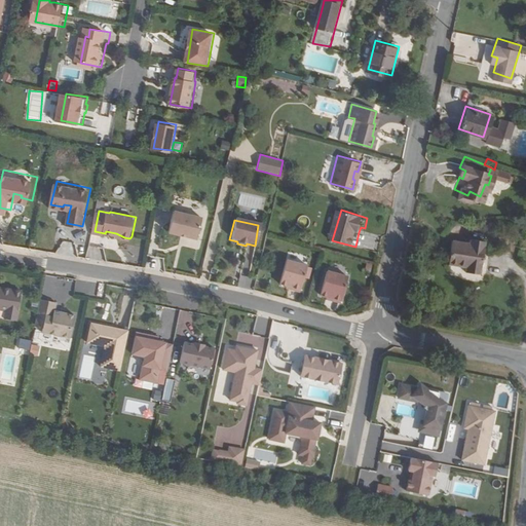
[(194,252),(199,230),(171,224),(165,247),(194,252)]
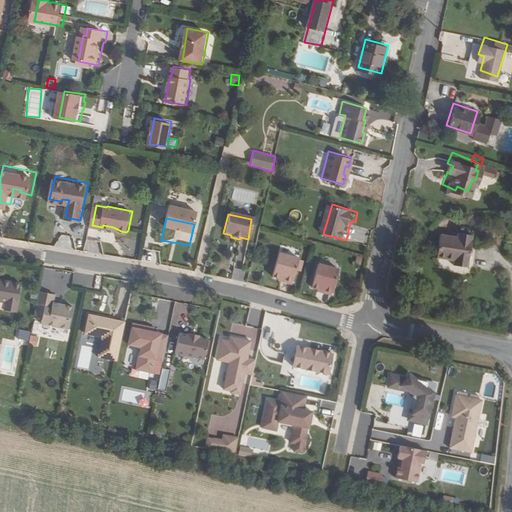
[(464,260),(473,229),(458,225),(458,228),(441,224),(435,247),(452,252),(450,257),(464,260)]
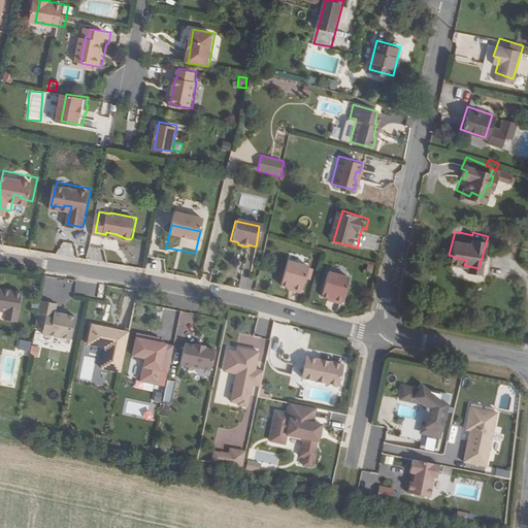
[(300,291),(307,264),(286,258),(279,283),(292,287),(292,289),(300,291)]
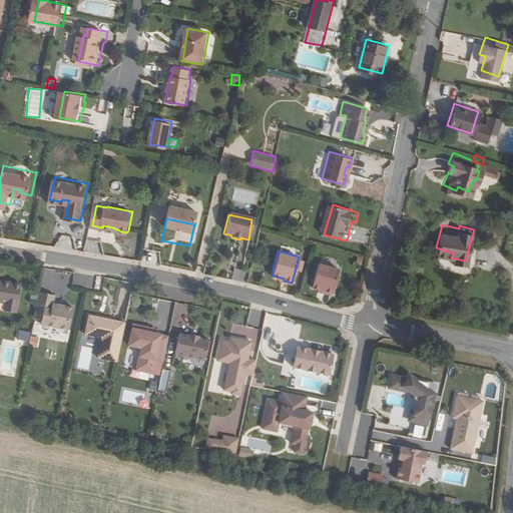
[(331,294),(338,267),(317,262),(311,286),(323,289),(323,292),(331,294)]
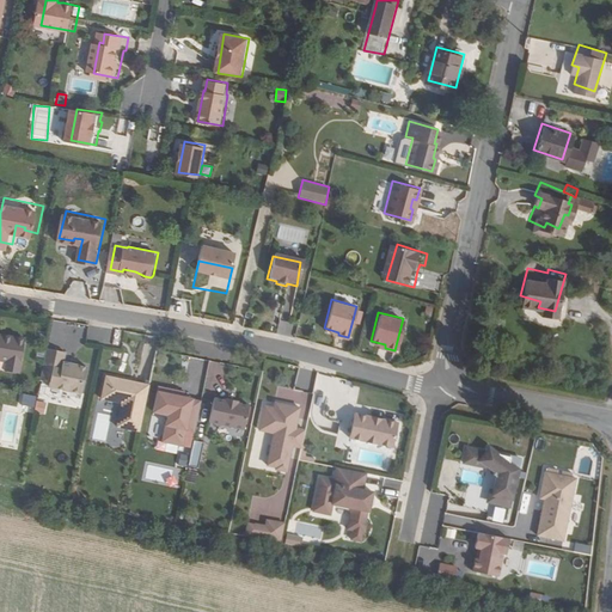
[(292,335),(293,324),(280,323),(279,334),(292,335)]
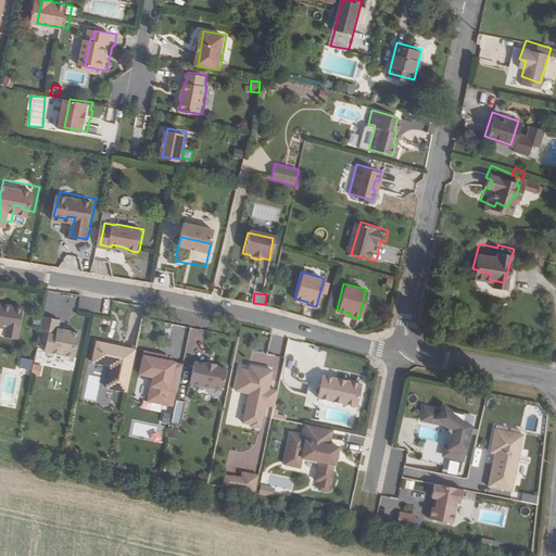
[(0,333),(23,339),(28,307),(0,301),(0,333)]
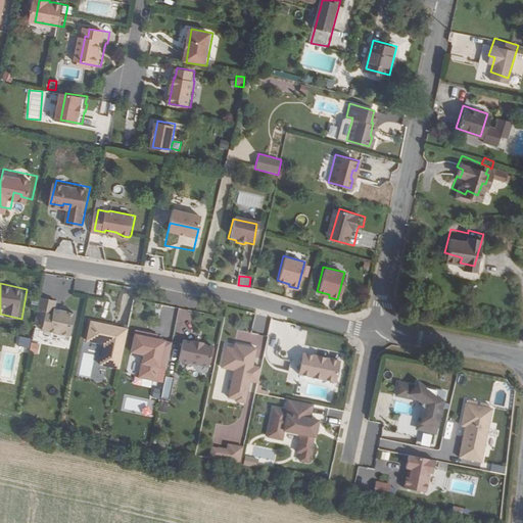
[(75,336),(80,314),(60,310),(61,300),(47,297),(42,325),(48,326),(47,330),(75,336)]
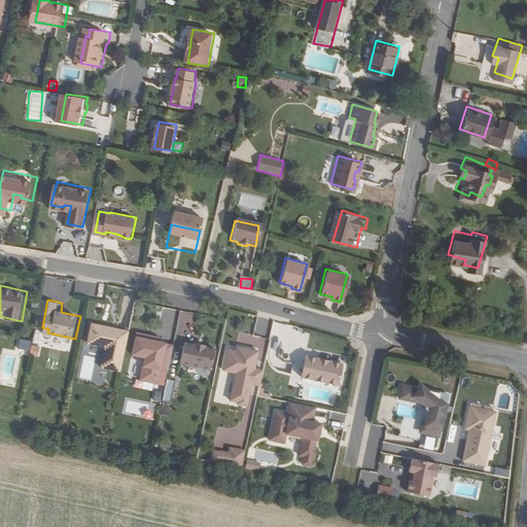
[(85,345),(103,349),(99,370),(120,374),(125,353),(129,331),(90,324),(85,345)]
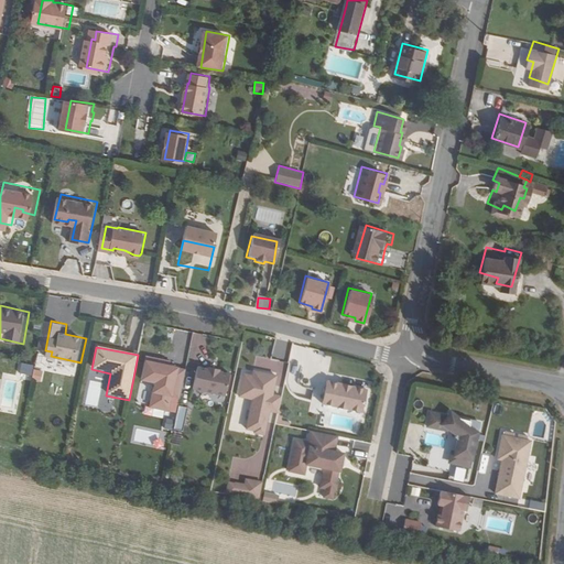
[(20,361),(18,371),(32,375),(33,365),(20,361)]
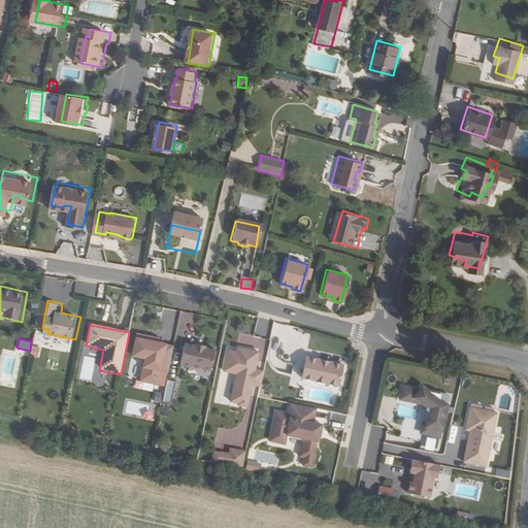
[(173,345),(135,338),(131,358),(142,360),(138,383),(158,387),(161,371),(168,373),(173,345)]
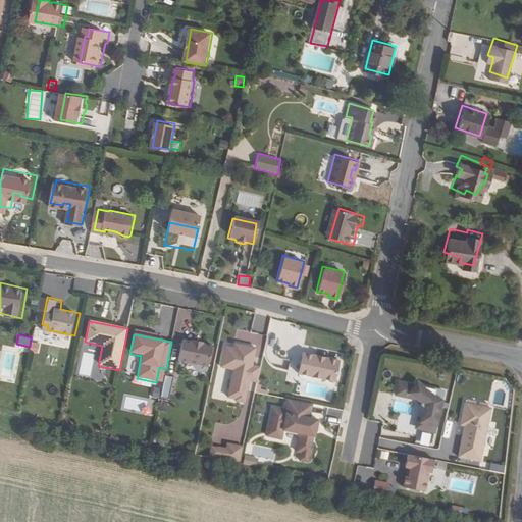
[(213,368),(218,348),(208,346),(208,343),(198,341),(198,343),(189,341),(184,361),(213,368)]
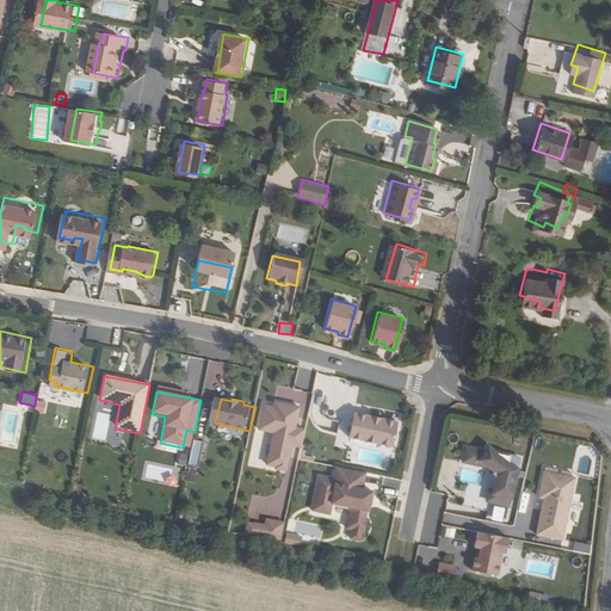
[(35,400),(36,412),(44,412),(44,400),(35,400)]
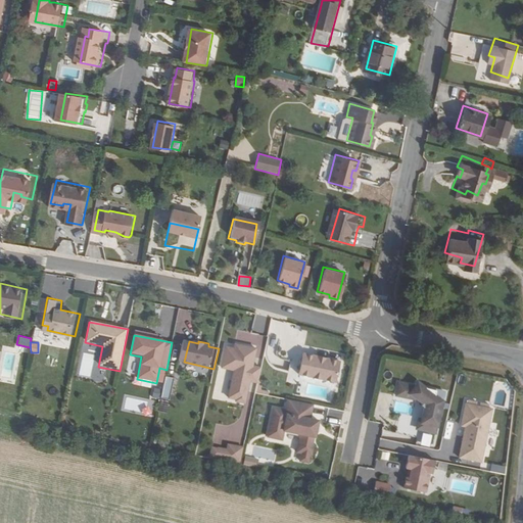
[(253,366),(256,349),(226,343),(221,371),(232,373),(227,401),(246,405),(250,383),(256,384),(259,368),(253,366)]
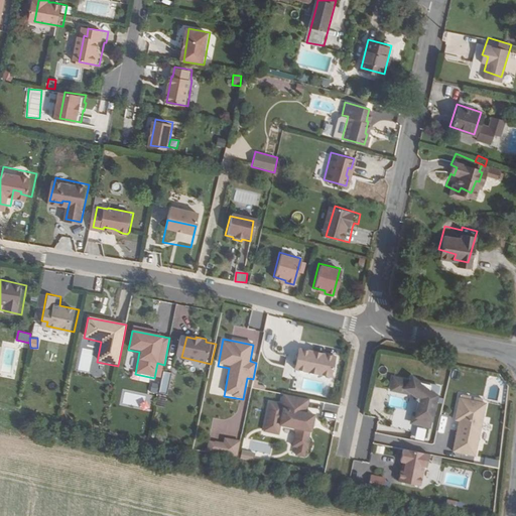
[(337,380),(341,360),(304,351),(300,372),(337,380)]
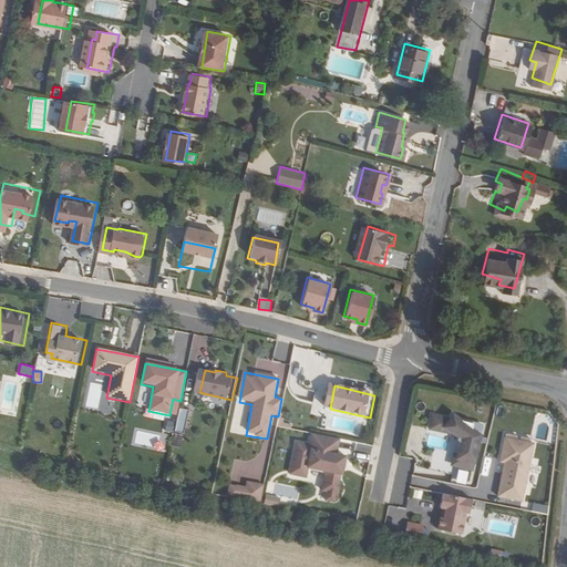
[(172,445),(182,447),(189,409),(178,406),(172,445)]
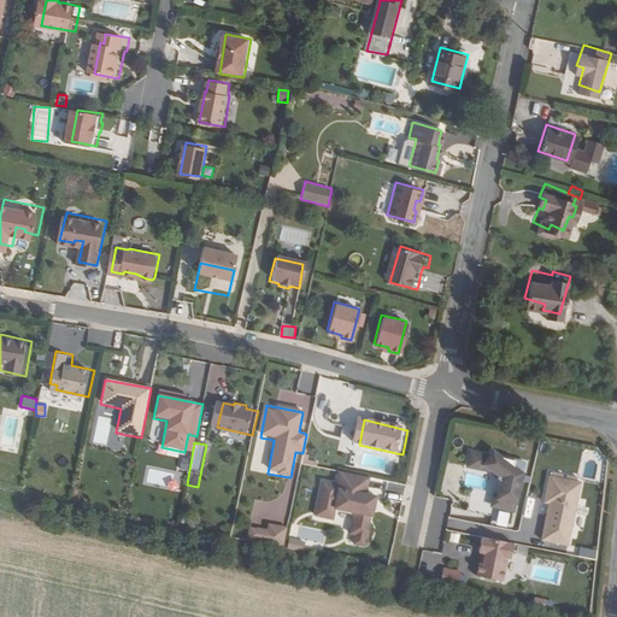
[(493,510),(515,513),(522,474),(492,452),(470,450),(466,468),(482,470),(499,481),(493,510)]
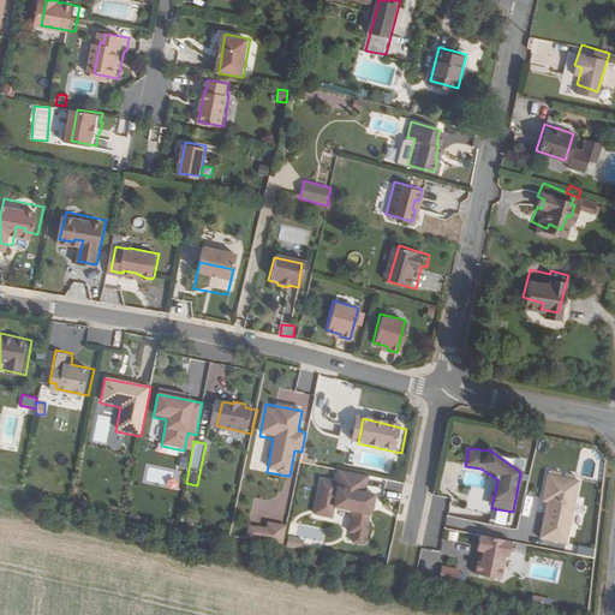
[(372,538),(380,497),(370,495),(374,479),(345,473),(341,485),(327,483),(320,515),(336,520),(340,508),(359,513),(354,535),(360,536),(358,545),(368,547),(369,537),(372,538)]
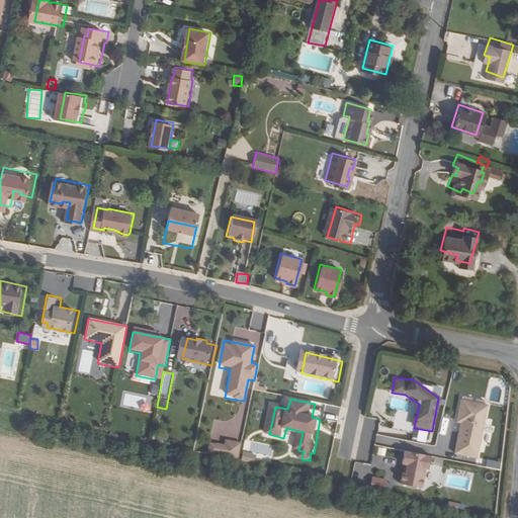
[(454,455),(477,459),(487,405),(460,400),(455,426),(459,427),(454,455)]
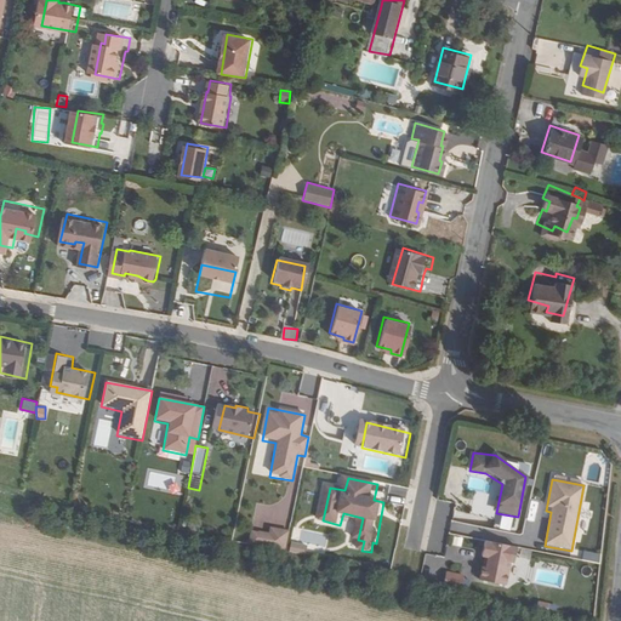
[(187,529),(198,531),(200,524),(189,520),(187,529)]
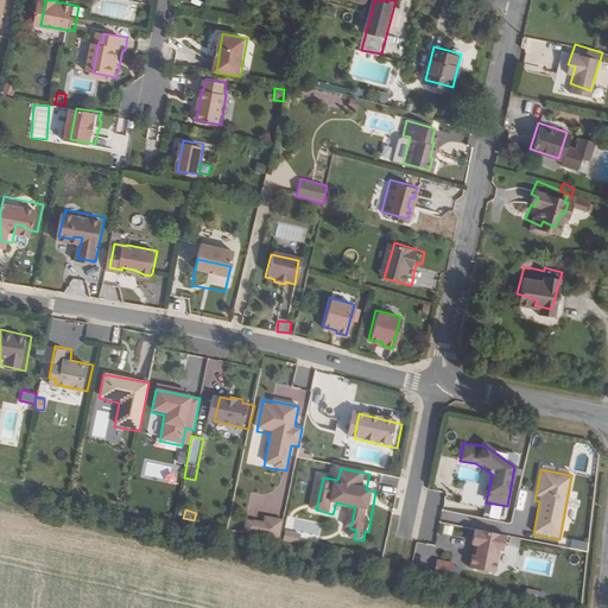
[(242,534),(278,542),(283,521),(264,518),(263,521),(246,519),(242,534)]
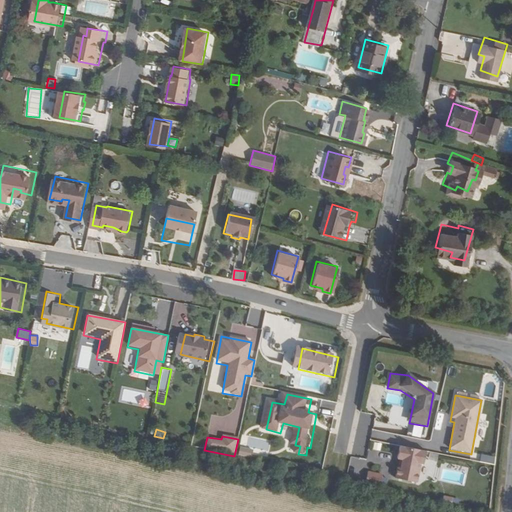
[(415,485),(419,466),(422,466),(425,453),(398,447),(396,461),(400,462),(399,470),(395,470),(393,481),(415,485)]
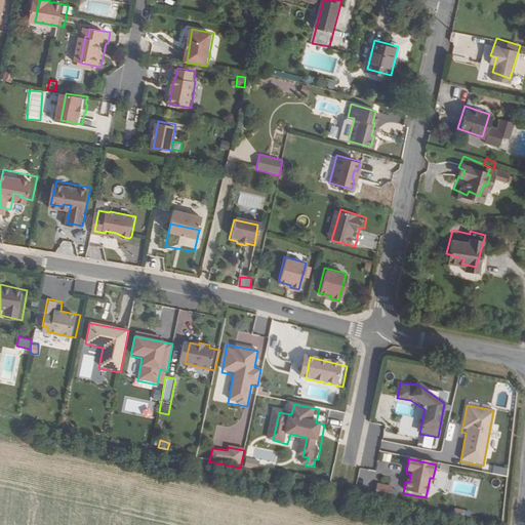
[(507,476),(508,468),(493,466),(492,473),(507,476)]
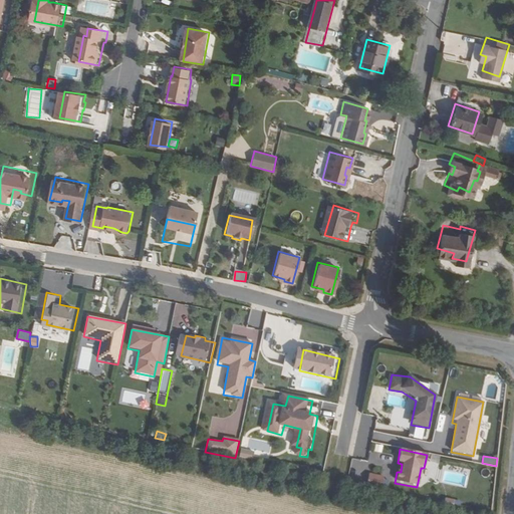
[(367,486),(382,487),(383,475),(368,474),(367,486)]
